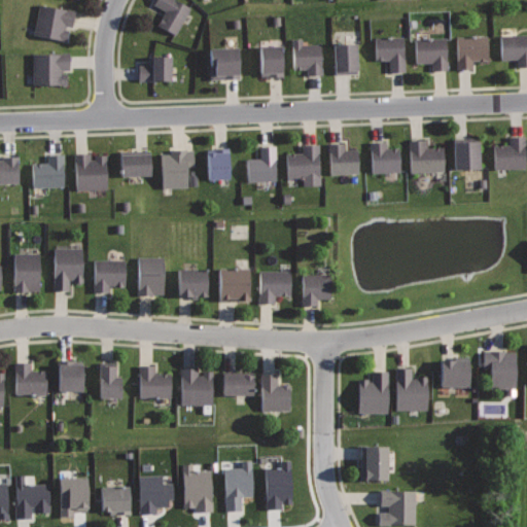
[(179,0),(154,0),(153,3),(166,10),(157,24),(176,34),(191,7),(179,0)]
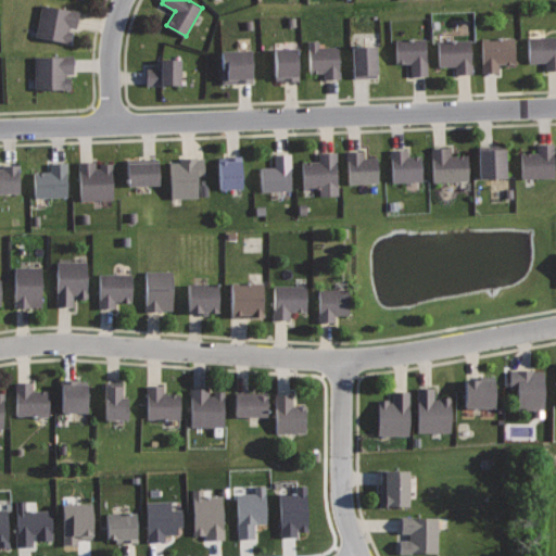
[(79,10),(40,3),(35,36),(70,42),(73,27),(76,28),(79,10)]
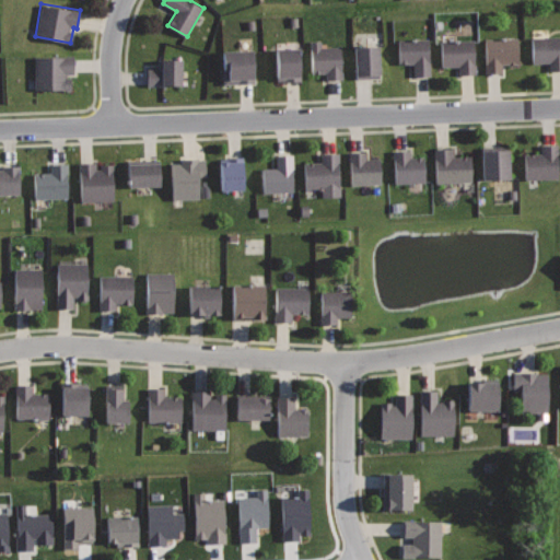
[(559,35),(532,37),(533,62),(549,62),(549,70),(559,70),(559,35)]
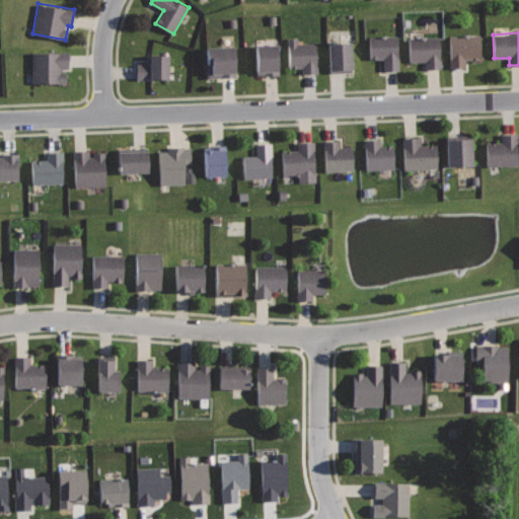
[(479,34),(449,35),(450,68),(465,67),(464,59),(480,59),(479,34)]
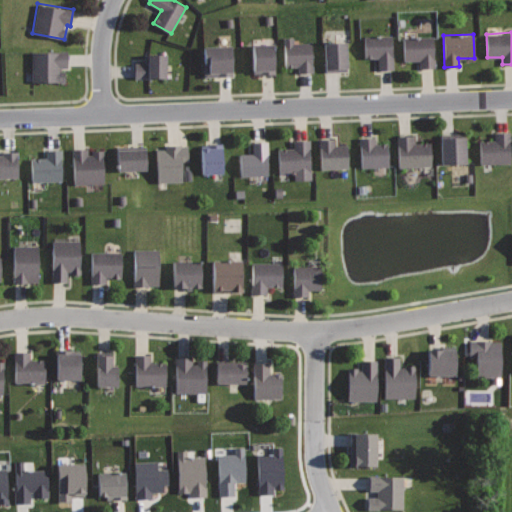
[(391,35),(363,36),(364,59),(378,58),(378,69),(393,68),(391,35)]
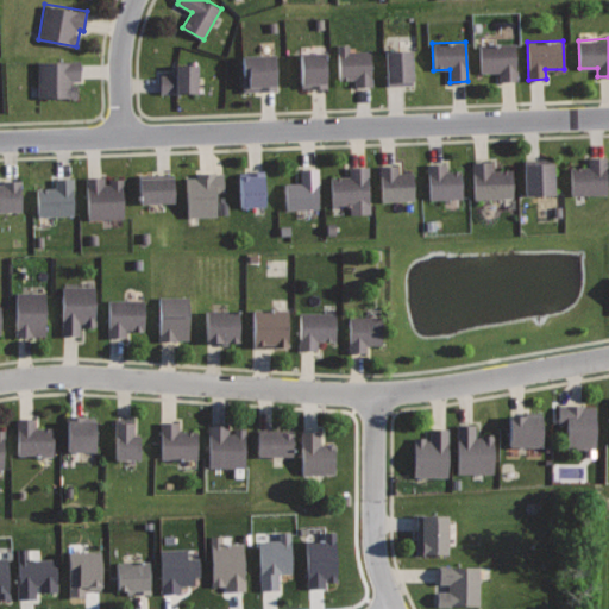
[(515,43),(479,44),(481,71),(498,71),(500,81),(516,80),(515,43)]
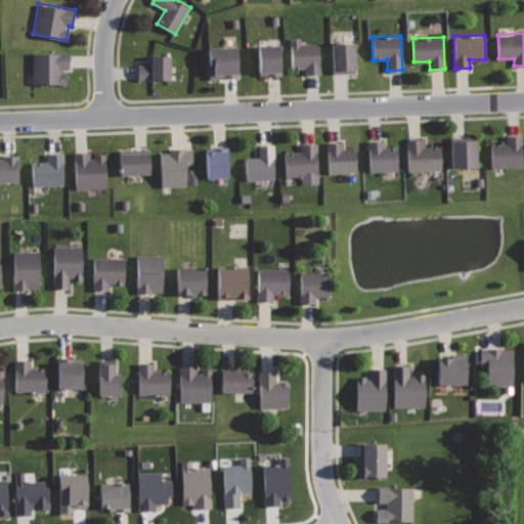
[(289,38),(291,69),(305,68),(306,74),(319,74),(318,43),(300,44),(300,38),(289,38)]
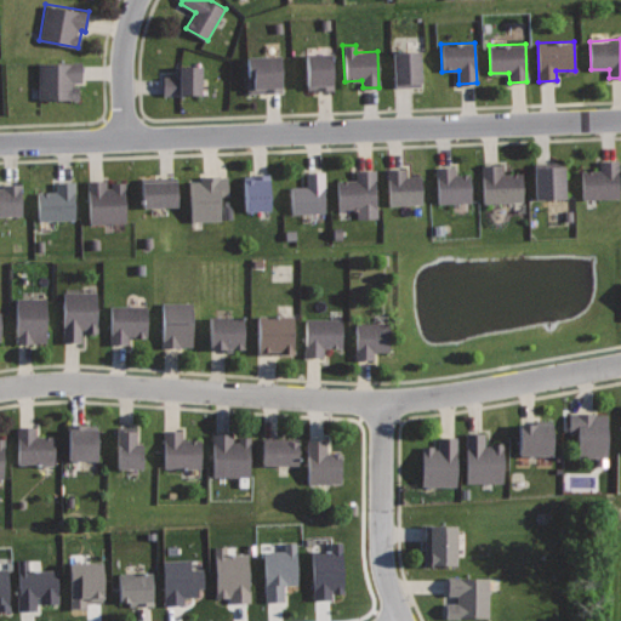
[(420,50),(392,51),(394,87),(421,86),(420,50)]
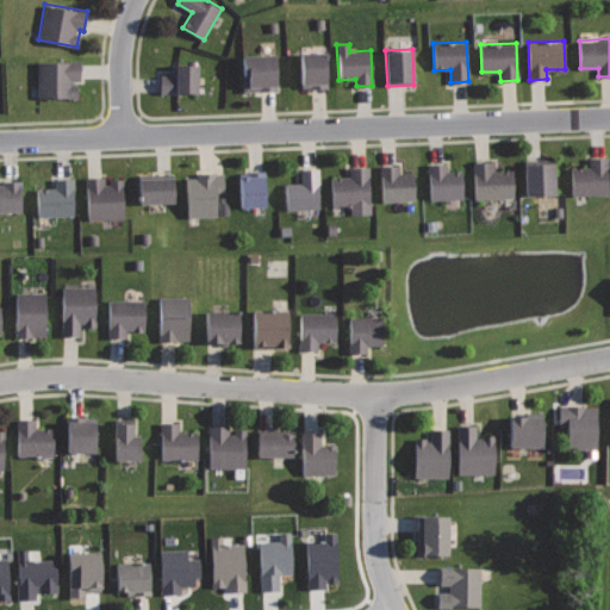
[(325,53),(302,53),(303,87),(327,87),(325,53)]
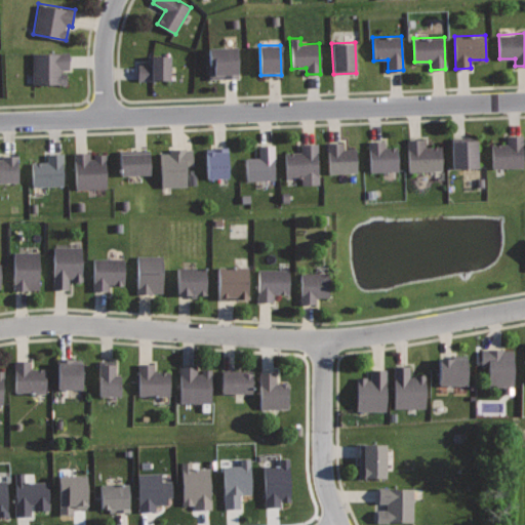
[(236,46),(208,47),(209,78),(238,77),(236,46)]
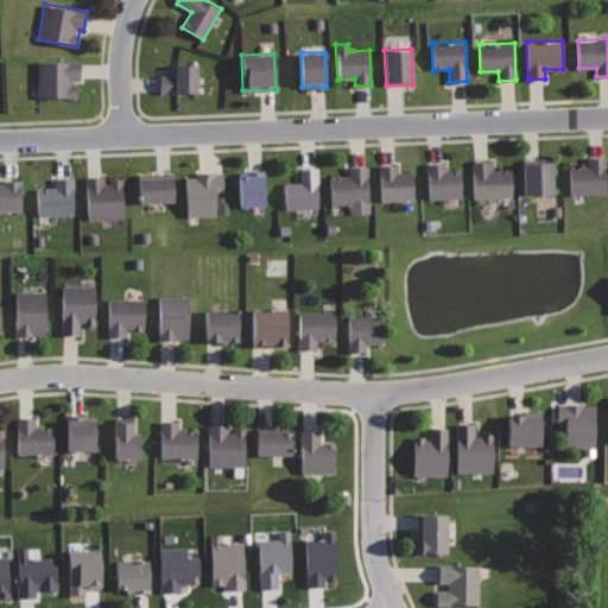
[(80,61),(37,61),(37,96),(76,96),(76,80),(80,80),(80,61)]
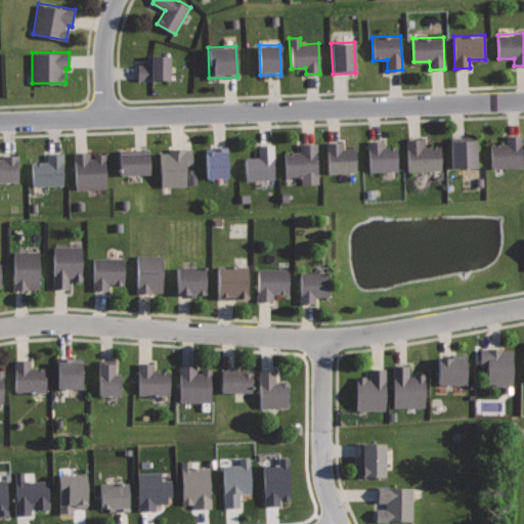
[(147,55),(169,55),(169,80),(137,80),(137,64),(148,64),(147,55)]
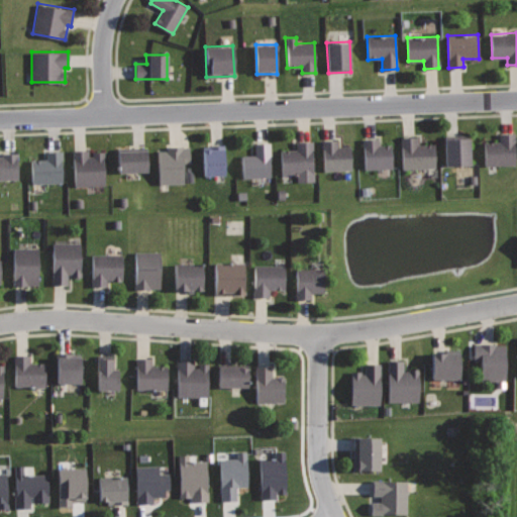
[(514,132),(515,165),(484,166),(483,141),(499,140),(499,133),(514,132)]
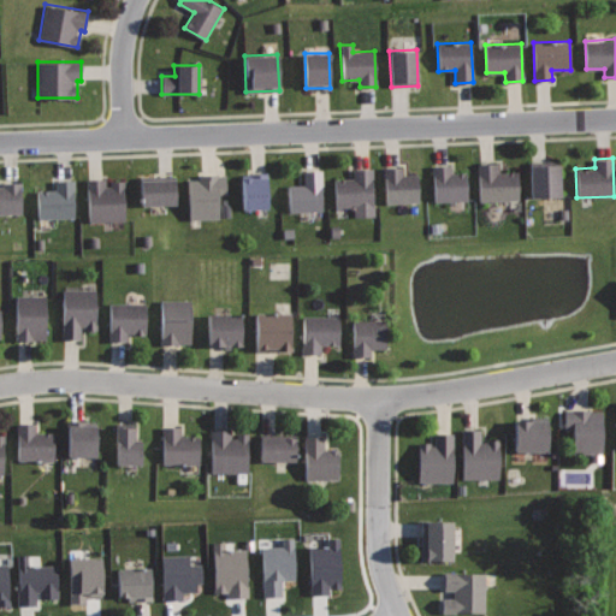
[(529,159),(558,159),(560,197),(531,197),(529,159)]
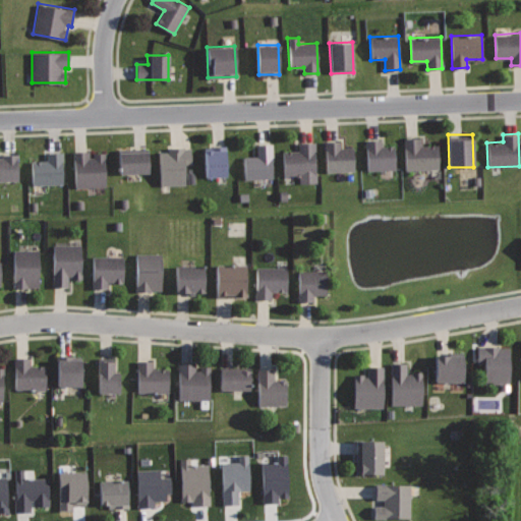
[(403,137),(405,171),(439,169),(438,145),(421,146),(420,136),(403,137)]
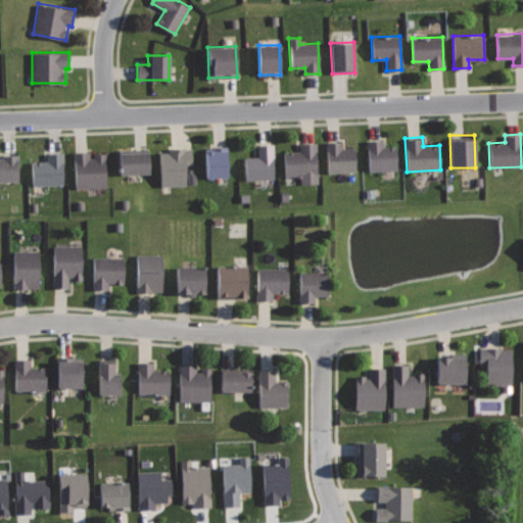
[(367,139),(369,171),(396,170),(395,145),(383,145),(383,139),(367,139)]
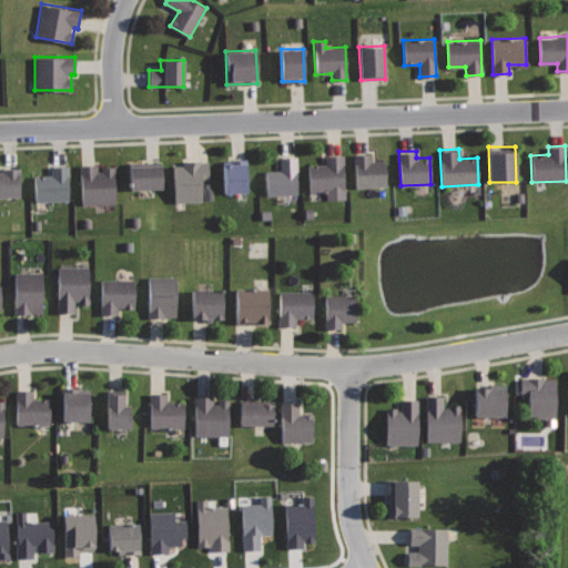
[(353,153),(355,189),(387,186),(386,159),(372,160),(371,152),(353,153)]
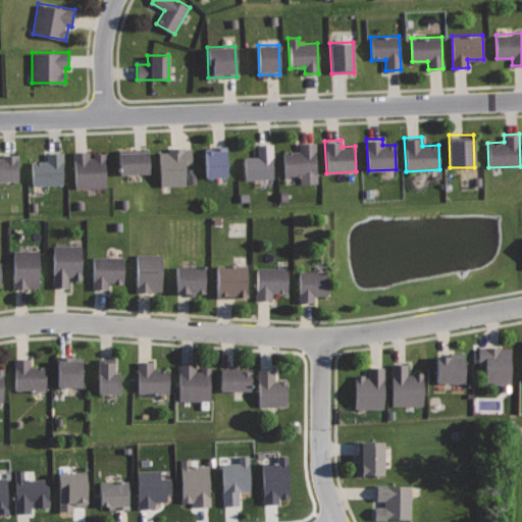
[(315,141),(317,183),(299,184),(299,176),(283,176),(282,151),(298,150),(298,141),(315,141)]
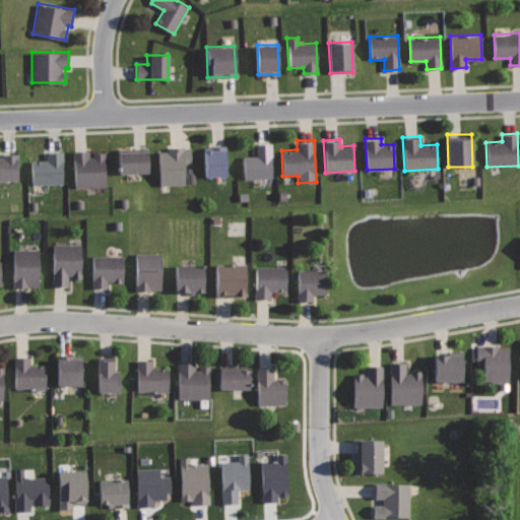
[(270,142),(272,178),(244,179),(243,155),(256,155),(255,143),(270,142)]
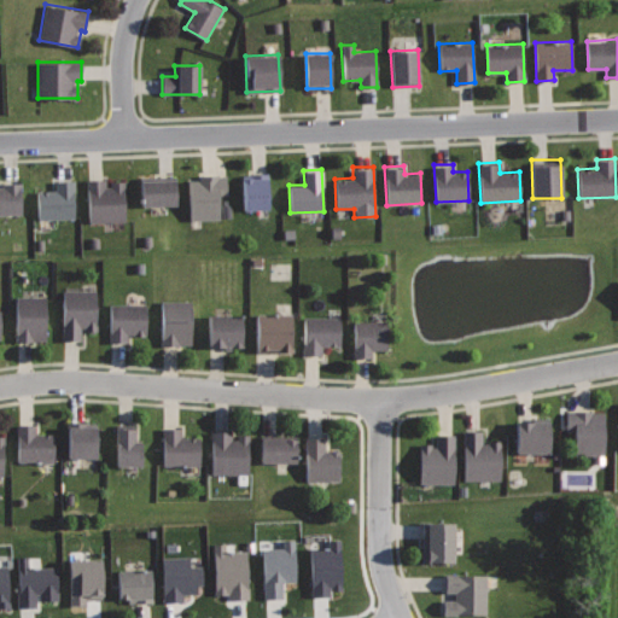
[(269,172),(242,172),(243,211),(270,211),(269,172)]
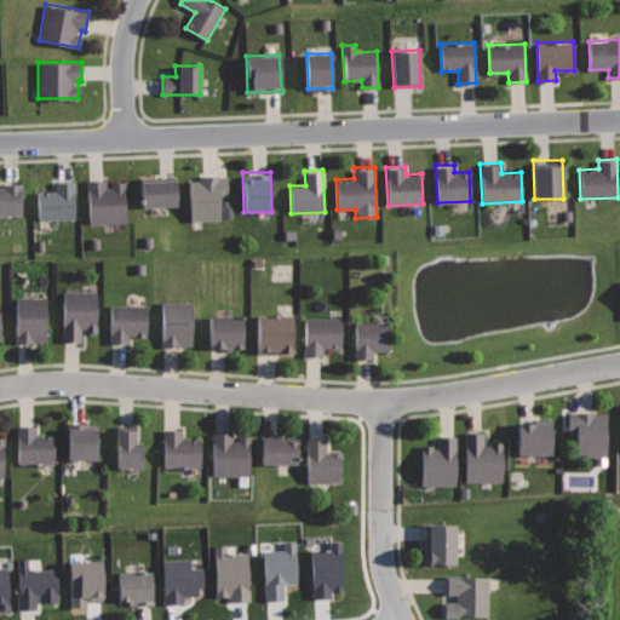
[(227,174),(201,176),(201,179),(189,179),(191,222),(222,219),(220,194),(228,194),(227,174)]
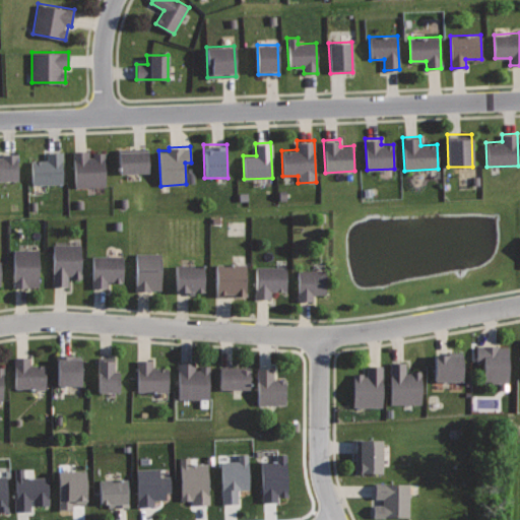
[(148,147),(118,148),(119,173),(149,172),(148,147)]
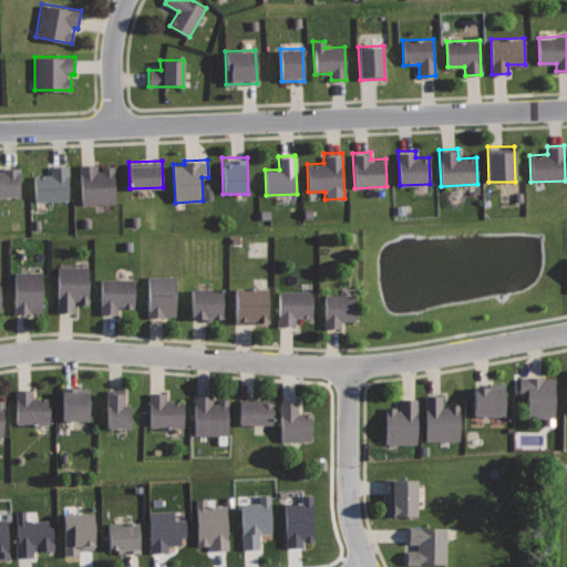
[(68,164),(69,200),(34,202),(33,175),(51,175),(51,165),(68,164)]
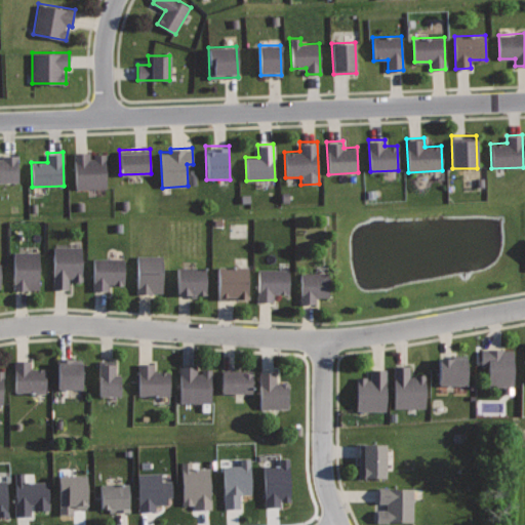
[(74,152),(76,189),(107,187),(105,154),(93,154),(93,158),(89,159),(89,152),(74,152)]
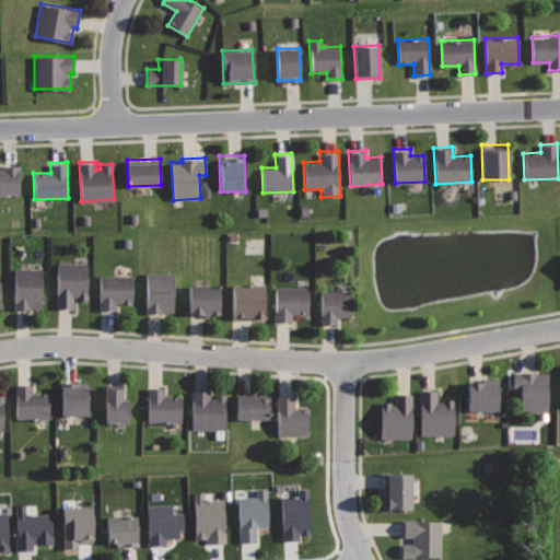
[(19,164),(20,195),(0,195),(0,168),(2,168),(2,165),(19,164)]
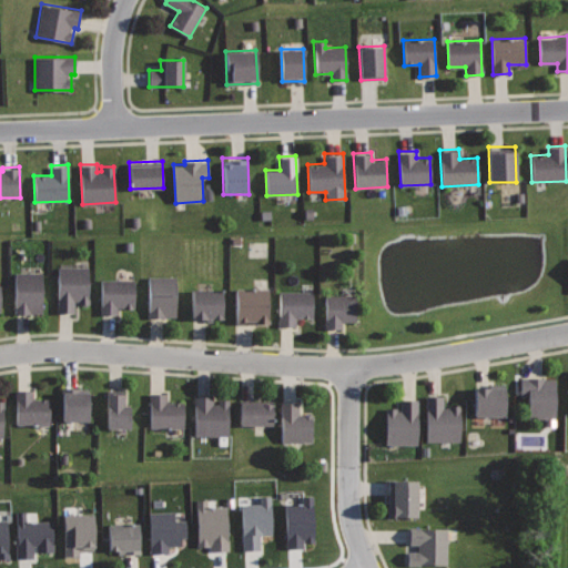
[(90,266),(57,265),(57,313),(74,313),(74,301),(79,301),(79,304),(89,304),(90,266)]
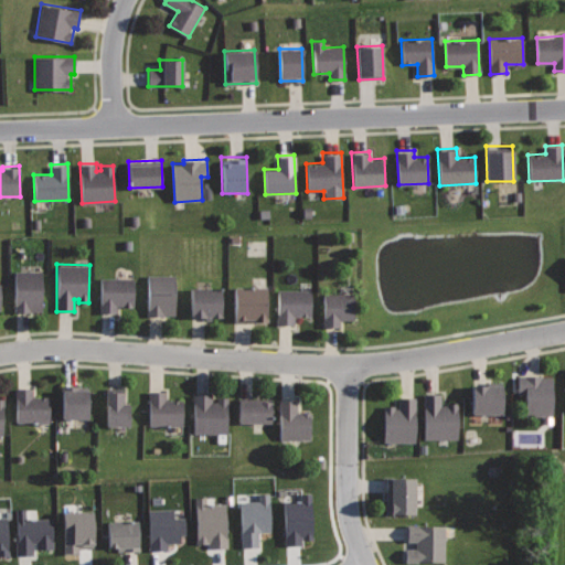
[(42,272),(14,272),(14,311),(42,311),(42,272)]
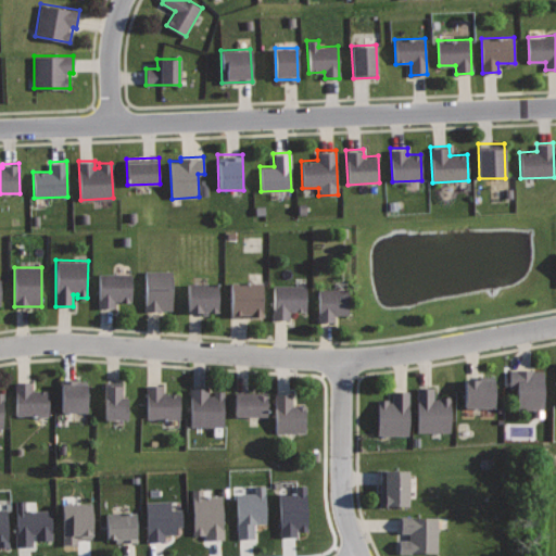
[(173,270),(146,270),(146,311),(172,311),(173,270)]
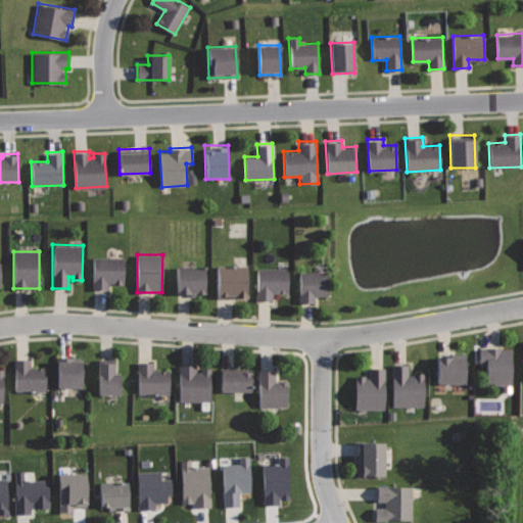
[(124,257),(92,256),(92,289),(108,290),(108,283),(124,283),(124,257)]
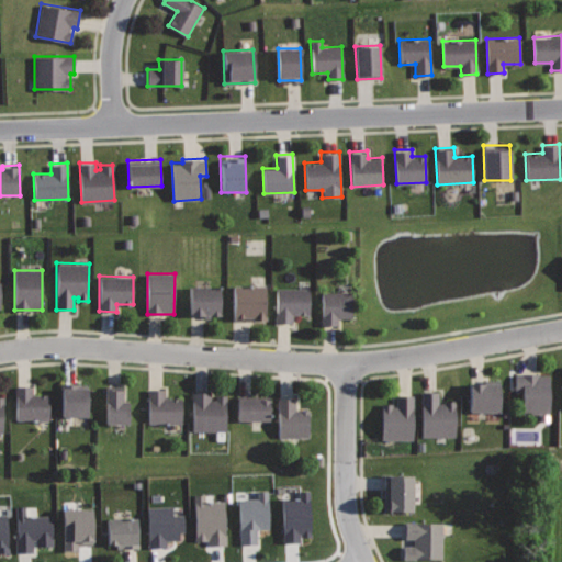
[(221,285),(190,285),(190,316),(220,316),(221,285)]
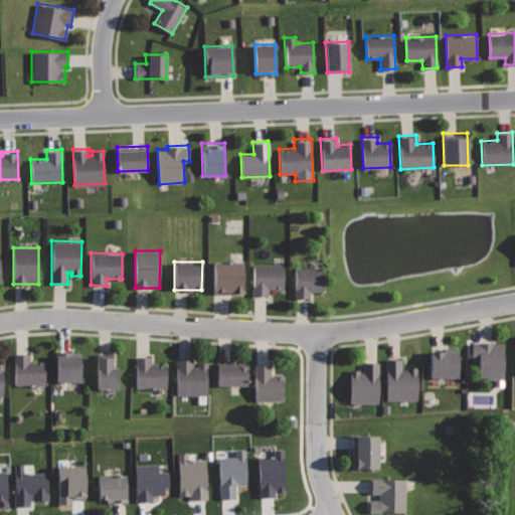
[(242,262),(214,262),(214,292),(242,292),(242,262)]
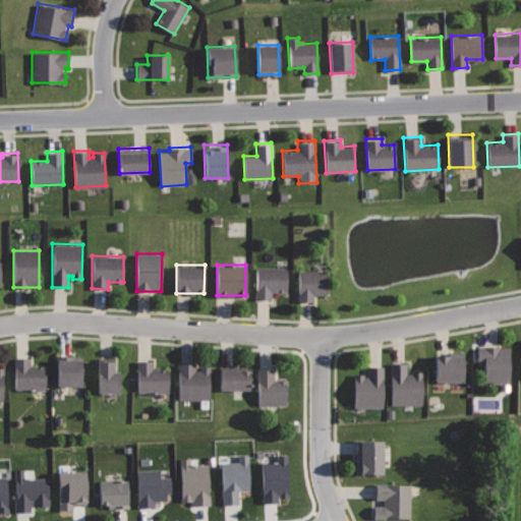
[(287,267),(256,267),(255,300),(271,300),(271,291),(286,291),(287,267)]
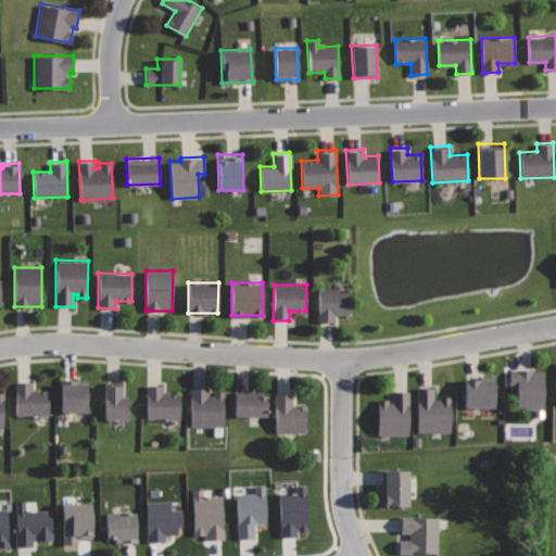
[(348,289),(319,288),(318,321),(333,321),(335,314),(348,314),(348,289)]
